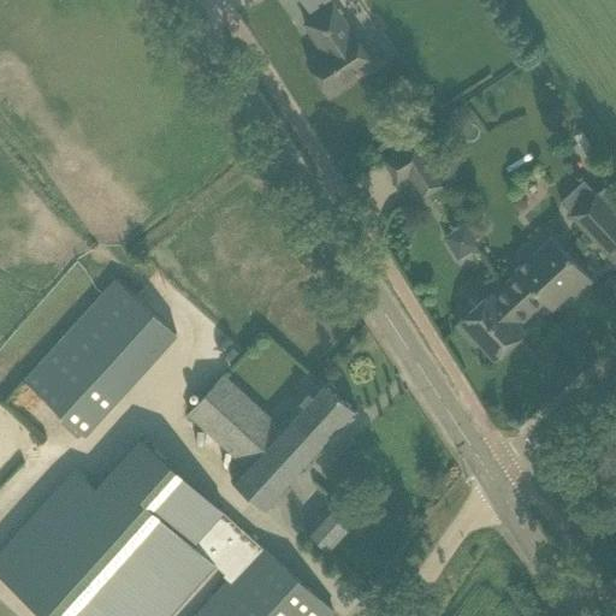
[(301,0),(309,12),(327,0),(301,0)]
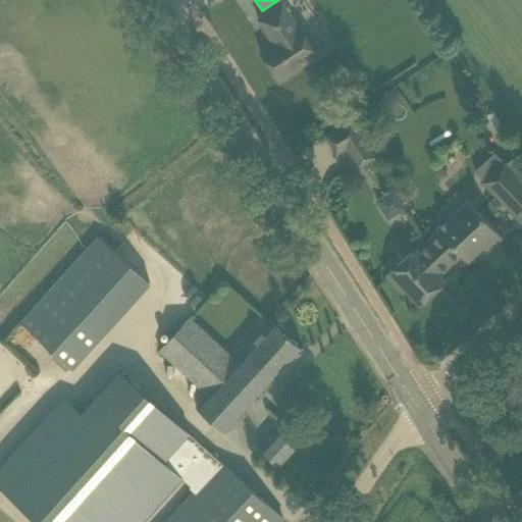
[(279,82),(296,70),(318,56),(299,27),(298,28),(282,4),(258,19),(273,43),(260,52),(279,82)]
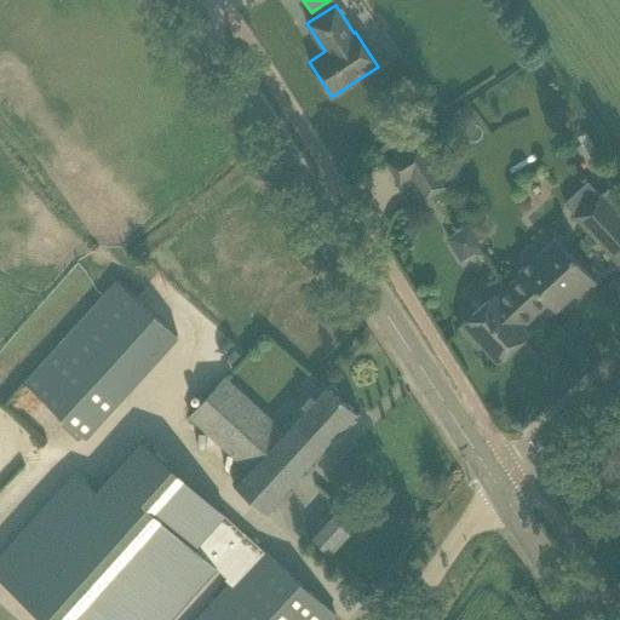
[(401,184),(435,162),(420,139),(386,161),(401,184)]
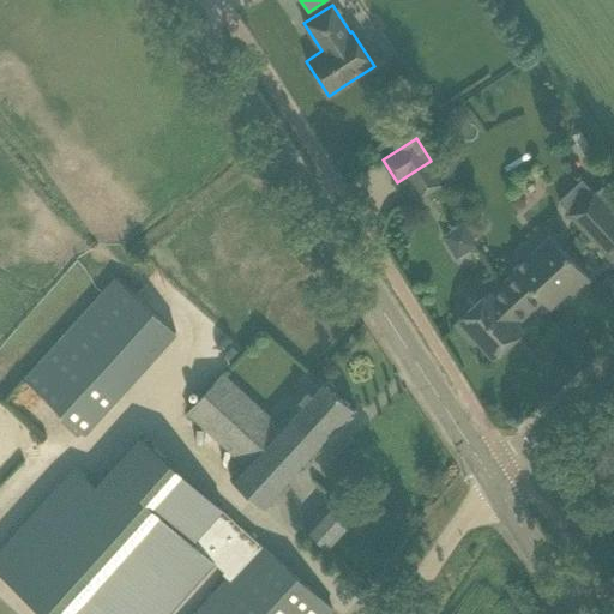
[(613,222),(613,214),(593,191),(569,212),(595,241),(613,222)]
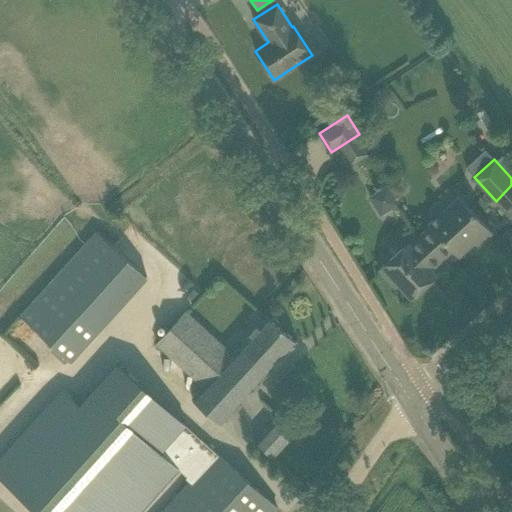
[(369,194),(380,215),(399,204),(387,184),(369,194)]
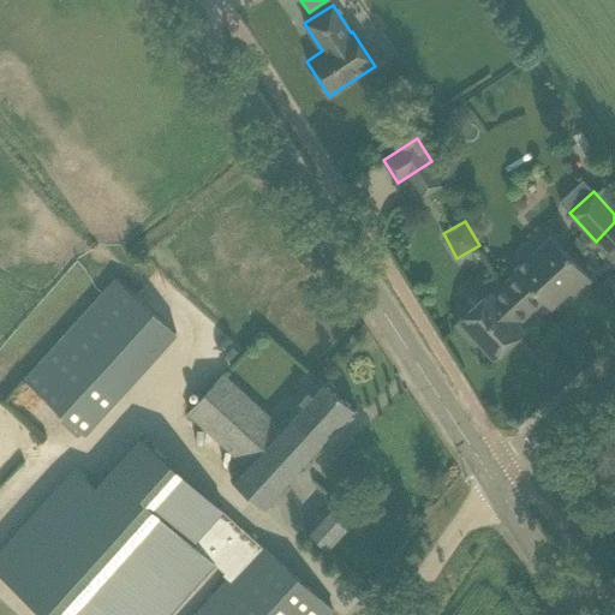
[(517,272),(505,282),(532,312),(544,302),(550,308),(569,291),(573,296),(591,280),(574,262),(551,237),(514,269),(517,272)]
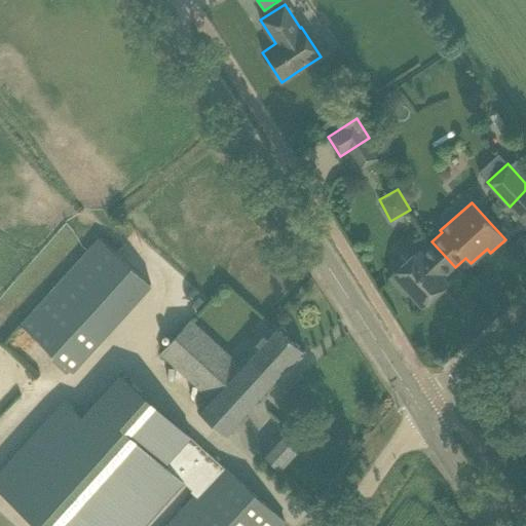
[(444,277),(455,267),(431,241),(420,252),(419,250),(388,277),(406,296),(409,293),(422,308),(449,284),(444,277)]
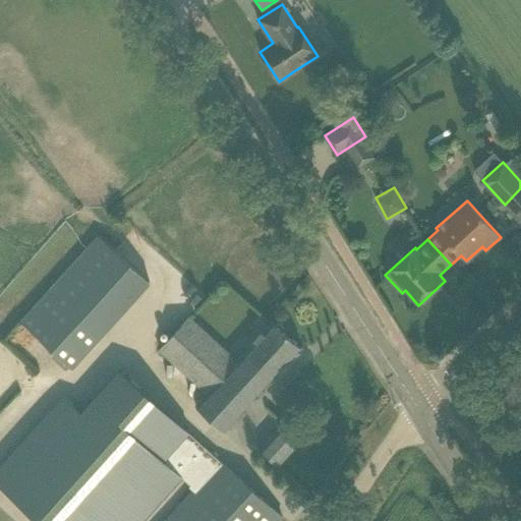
[(46,296),(21,323),(71,368),(96,341),(46,296)]
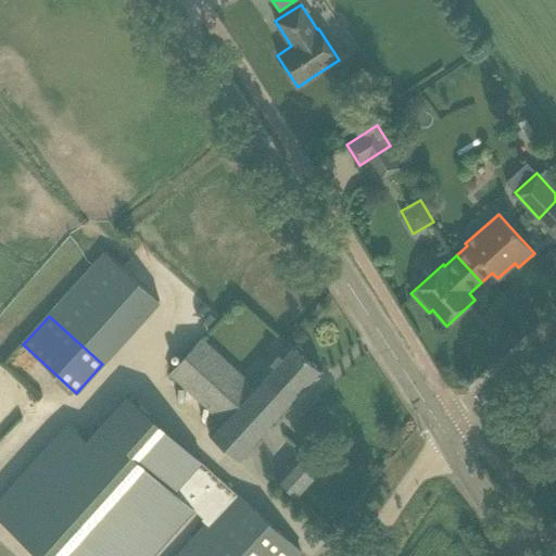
[(201,338),(169,373),(163,379),(215,426),(209,432),(240,462),(321,371),(291,343),(252,386),(201,338)]
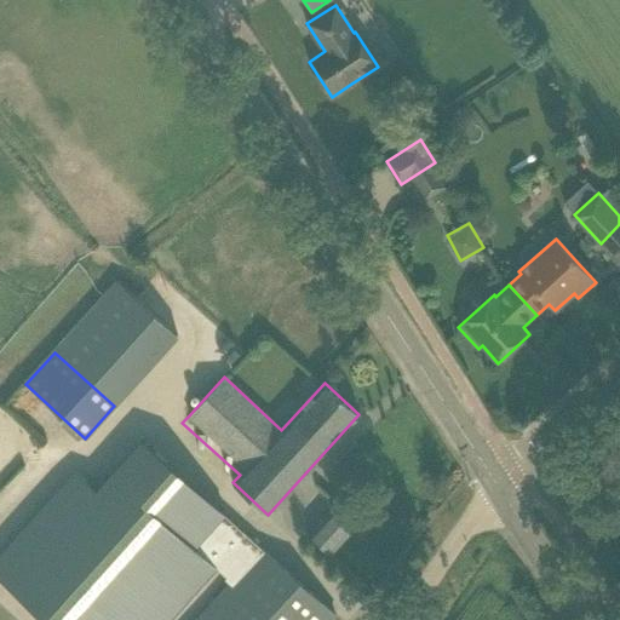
[(248,537),(224,514),(143,440),(9,589),(42,619),(171,619),(218,568),(248,537)]
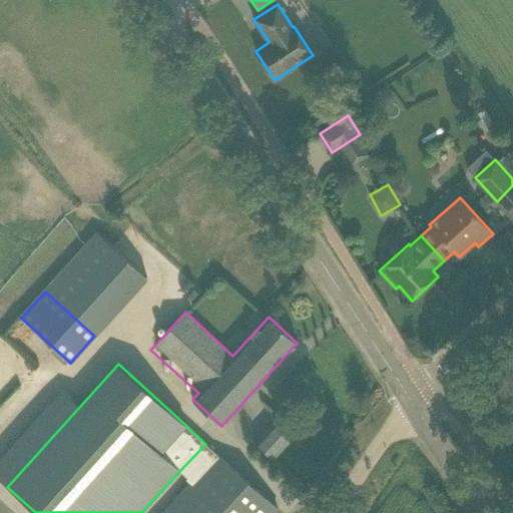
[(298,432),(280,415),(254,442),(274,459),(298,432)]
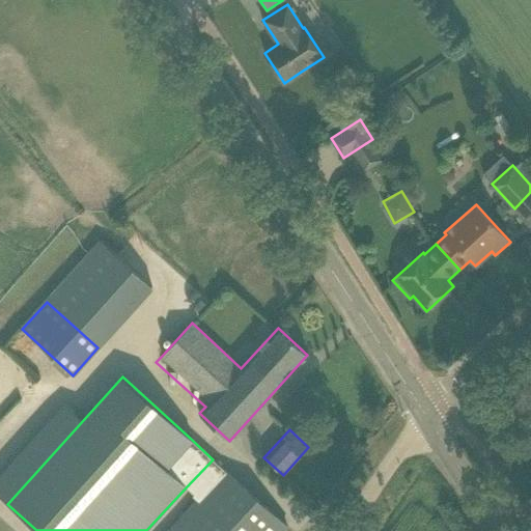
[(283,530),(287,527),(213,459),(187,486),(196,495),(193,498),(196,501),(168,530),(283,530)]
